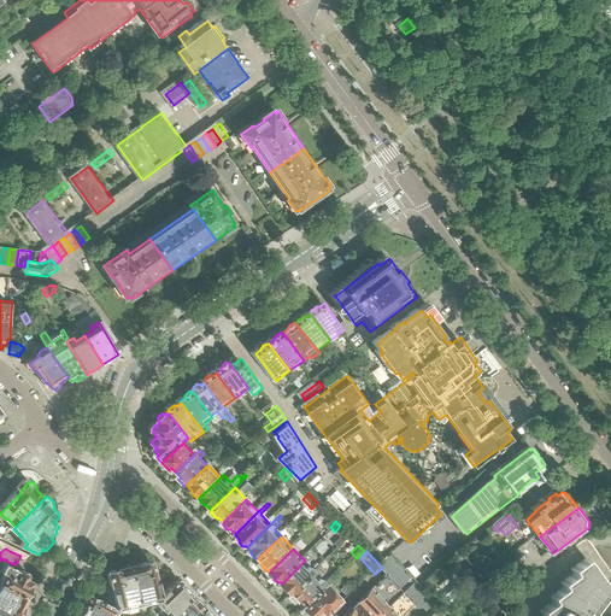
[(393,608),(400,615),(440,615),(444,612),(442,611),(446,608),(426,586),(421,582),(395,555),(383,567),(392,575),(377,590),(377,588),(376,590),(393,608)]
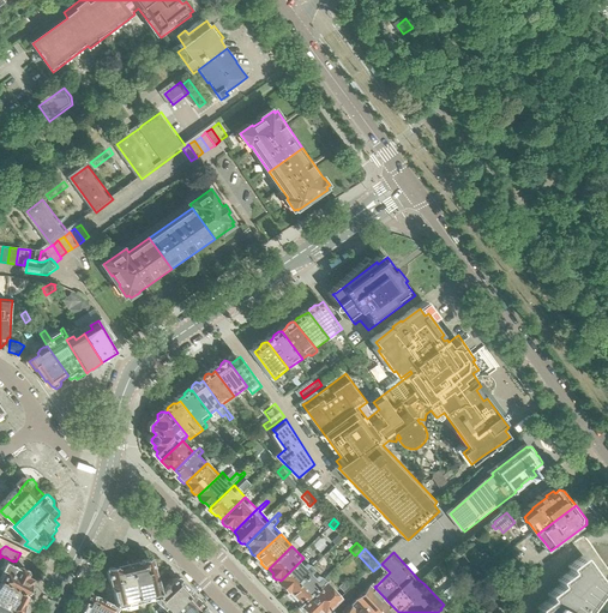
[(593,612),(607,594),(607,582),(589,557),(573,569),(577,572),(565,581),(565,582),(565,583),(565,584),(566,587),(565,587),(554,595),(554,596),(554,598),(555,599),(555,601),(545,608),(543,610),(543,611),(545,612),(593,612)]
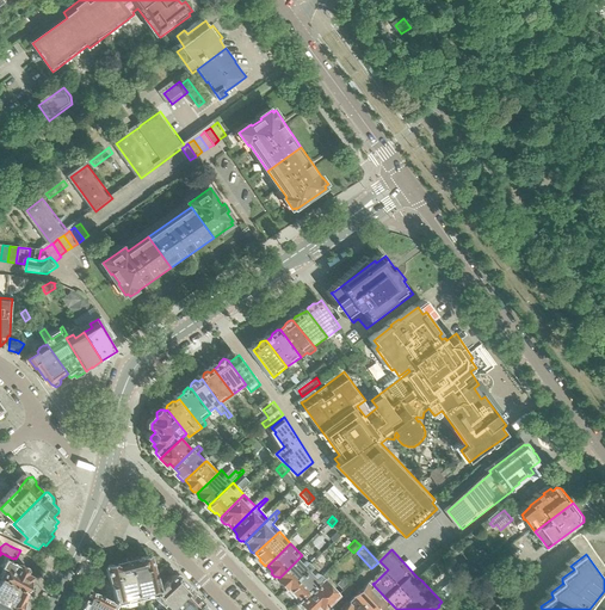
[(285,585),(290,590),(314,567),(302,555),(279,578),(279,579),(279,581),(283,585),(285,585)]
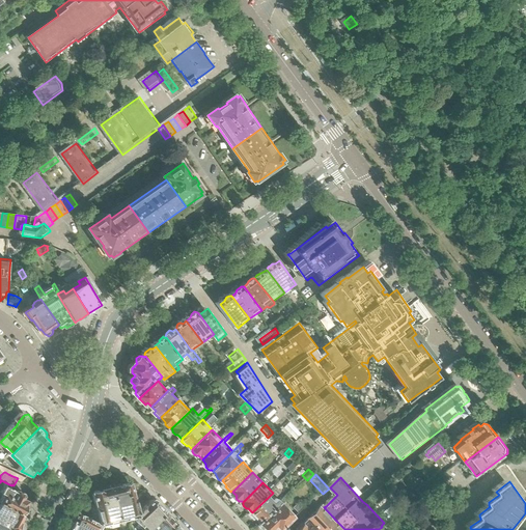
[(141,515),(140,506),(139,502),(135,485),(132,484),(128,485),(126,487),(115,491),(123,524),(134,521),(134,519),(140,517),(141,515)]
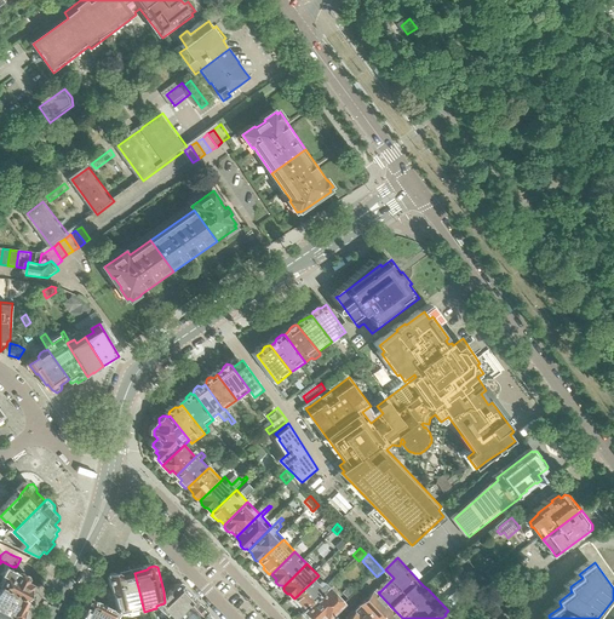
[(4,586),(32,602),(33,601),(36,594),(36,591),(38,588),(36,585),(38,583),(34,580),(33,578),(30,575),(29,574),(28,575),(26,574),(23,575),(11,568),(6,575),(9,577),(4,586)]
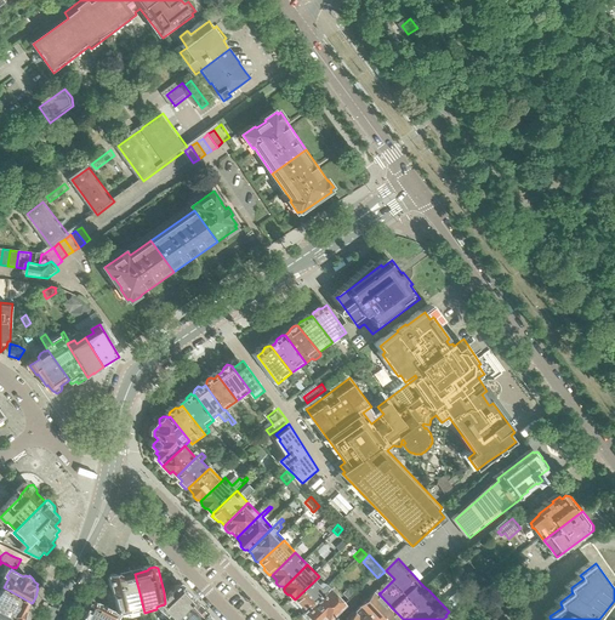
[(134,615),(144,613),(135,574),(124,576),(120,575),(115,576),(113,580),(117,592),(120,612),(124,615),(134,613),(134,615)]
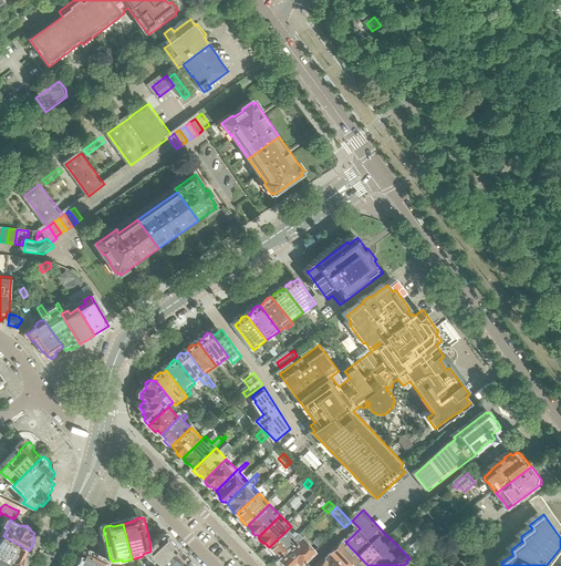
[(152,564),(154,565),(162,565),(180,547),(169,535),(166,535),(166,532),(159,526),(152,536),(151,536),(152,539),(149,541),(151,551),(149,552),(151,557),(154,562),(152,564)]
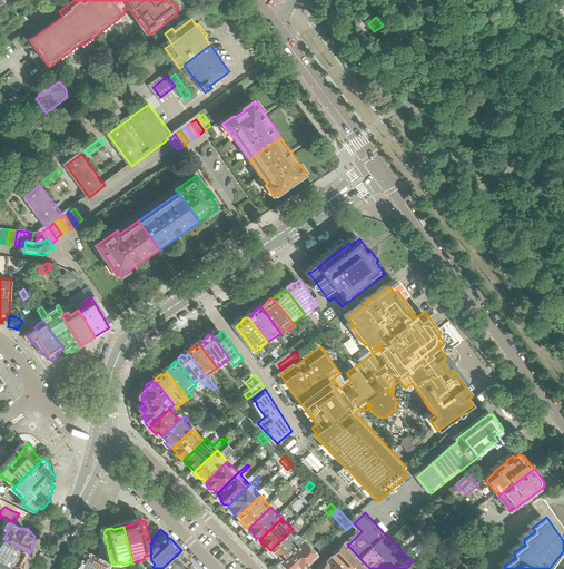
[(277,557),(282,562),(304,541),(293,529),(270,550),(271,551),(270,552),(276,559),(277,557)]
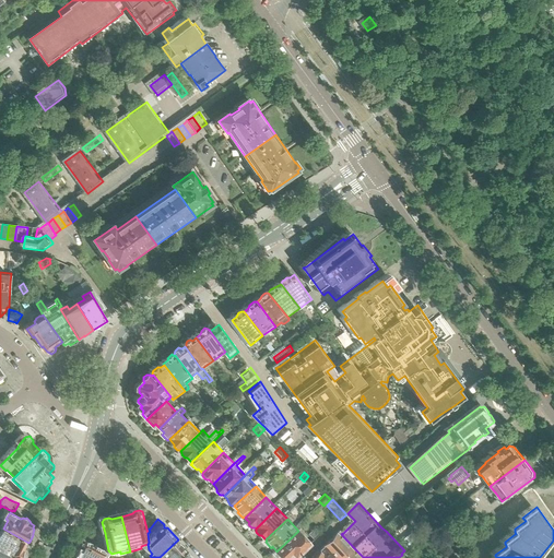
[(0,530),(0,548),(18,557),(22,557),(25,551),(23,550),(27,543),(28,543),(3,529),(1,527),(0,530)]
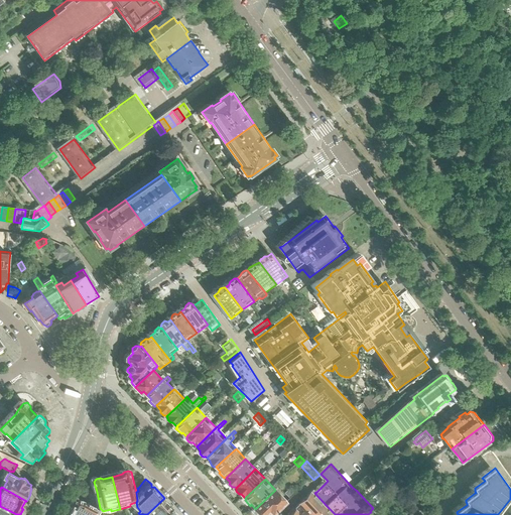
[(294,499),(299,494),(294,489),(289,494),(294,499)]
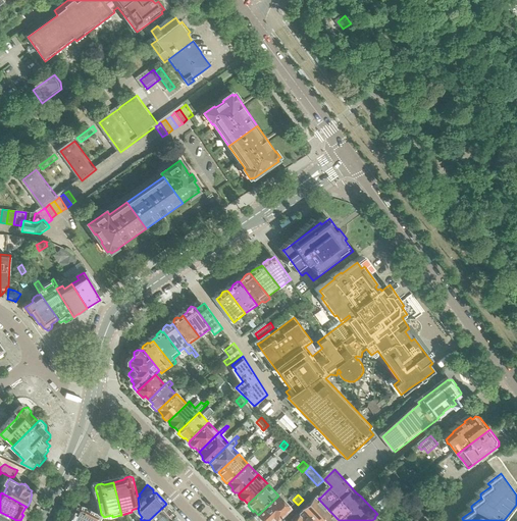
[(278,496),(258,515),(258,518),(261,520),(271,520),(277,520),(291,509),(278,496)]
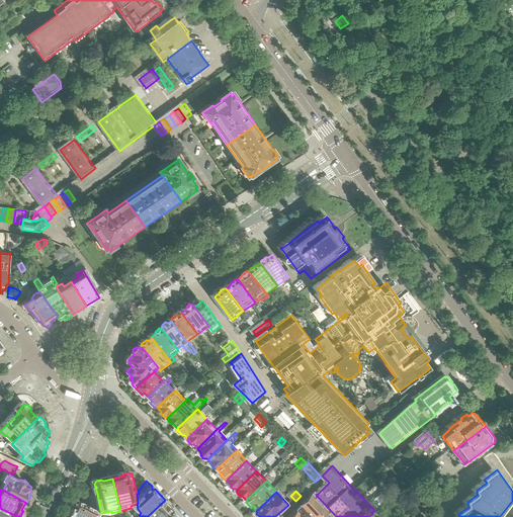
[(101,516),(103,513),(100,510),(97,494),(92,495),(93,499),(94,503),(95,504),(92,508),(80,501),(78,502),(72,514),(76,516),(101,516)]
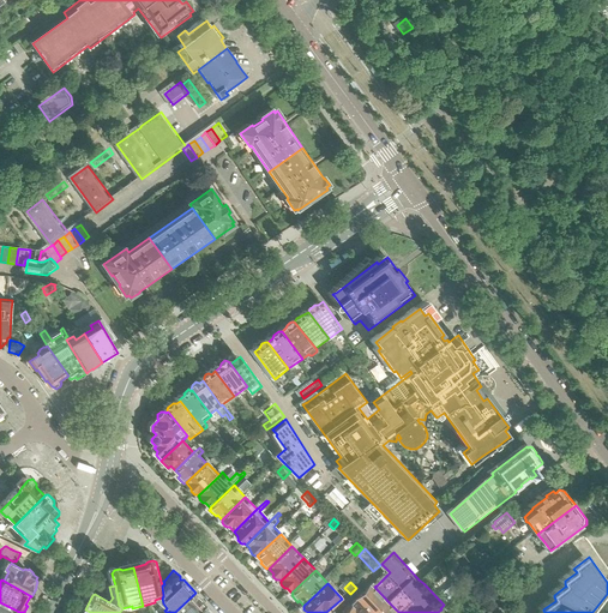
[(381,612),(391,605),(374,587),(360,601),(359,602),(369,612),(381,612)]
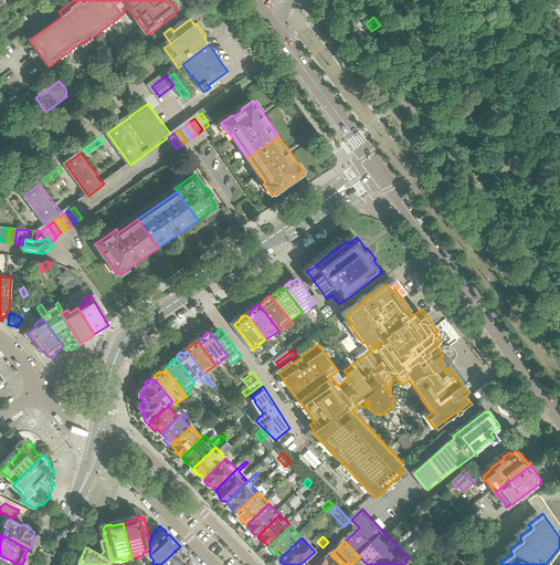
[(181,564),(189,558),(189,555),(186,553),(183,552),(180,548),(181,547),(180,546),(161,564),(181,564)]
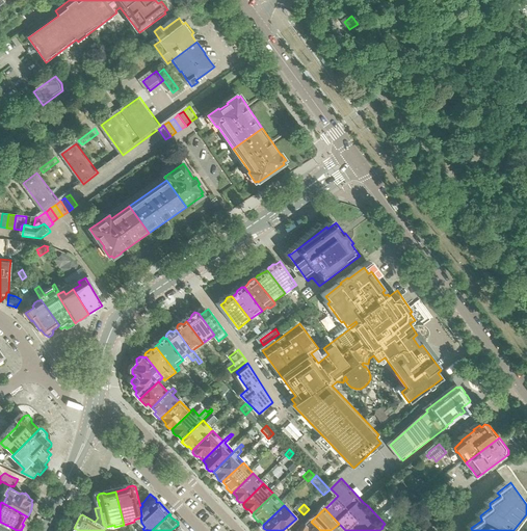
[(17,530),(0,522),(0,530),(17,530)]
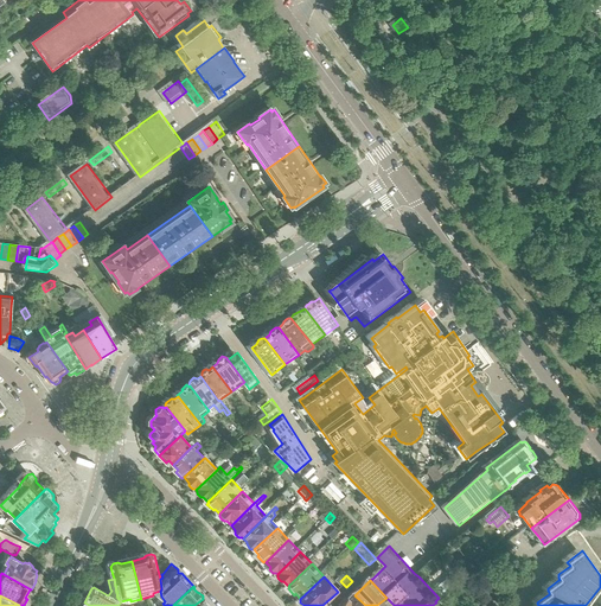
[(365,605),(355,595),(343,605),(365,605)]
